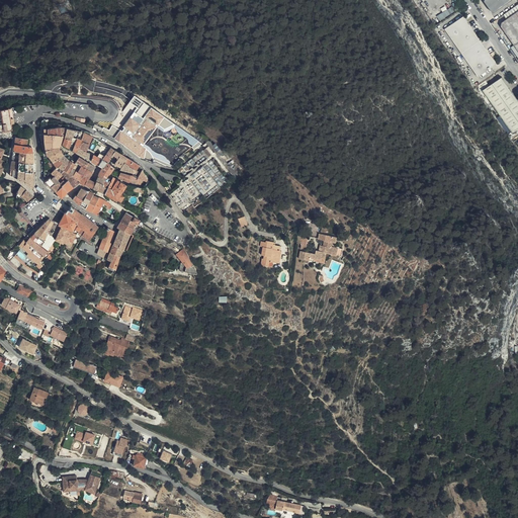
[(494,13),(512,0),(485,0),(485,1),(494,13)]
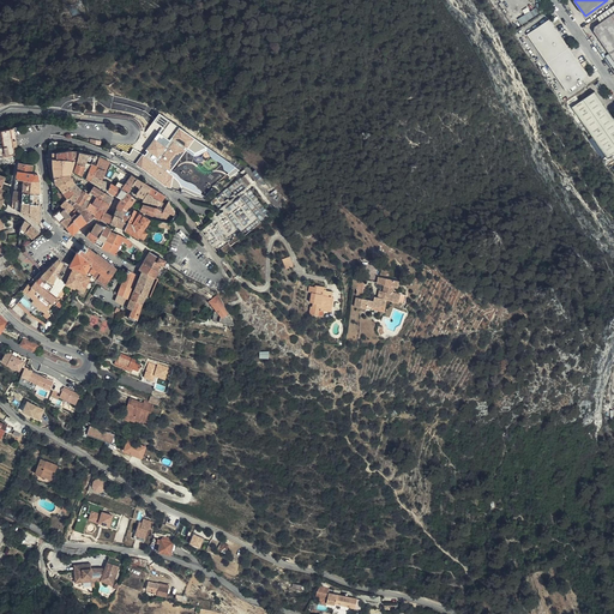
[(527,20),(540,12),(537,8),(536,7),(524,16),(527,20)]
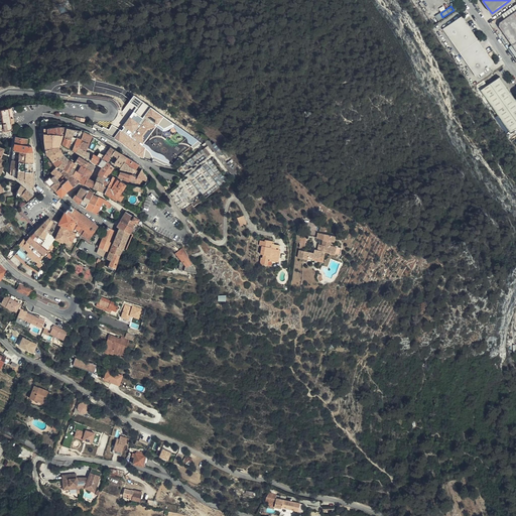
[(495,29),(515,59),(515,9),(500,21),(499,26),(495,29)]
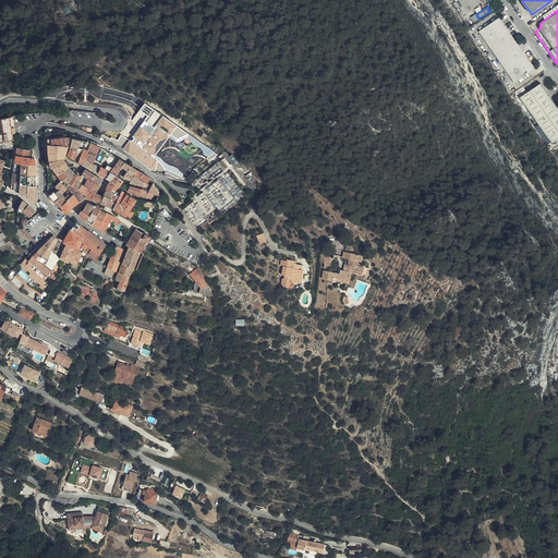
[(482,29),(484,39),(514,82),(535,69),(499,17),(482,29)]
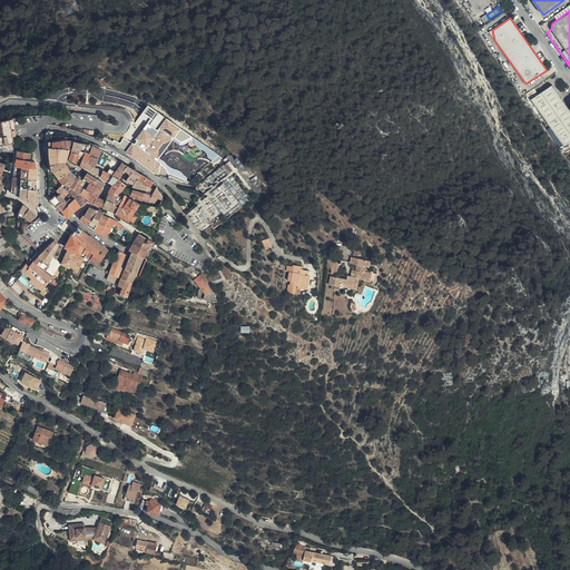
[(176,56),(178,50),(161,41),(159,46),(176,56)]
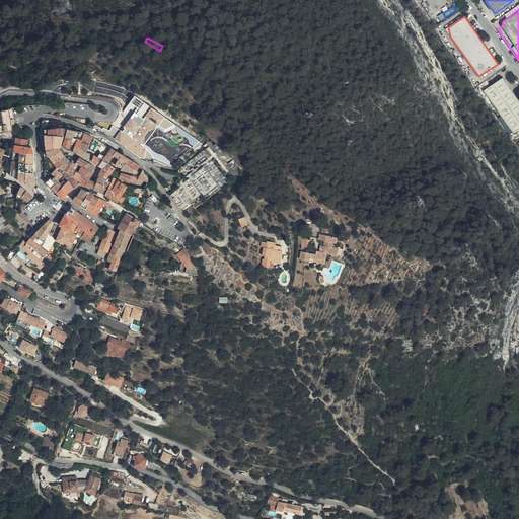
[(504,117),(505,122),(514,134),(518,130),(518,99),(503,77),(485,89),(504,117)]
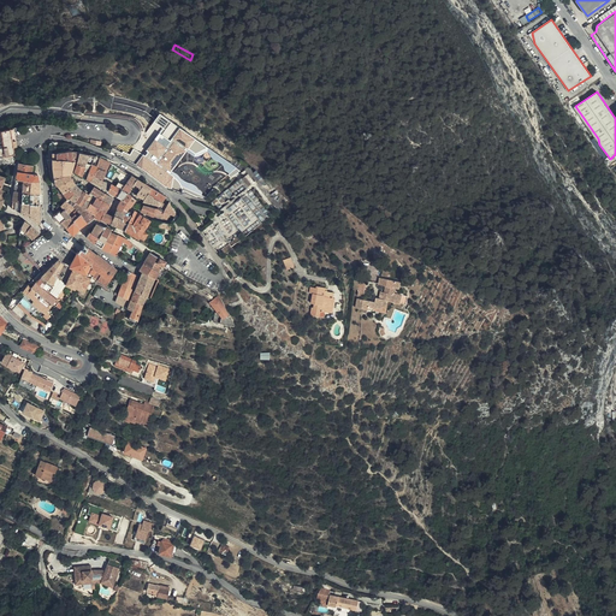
[(0,161),(15,164),(15,159),(15,153),(11,128),(0,129),(0,161)]
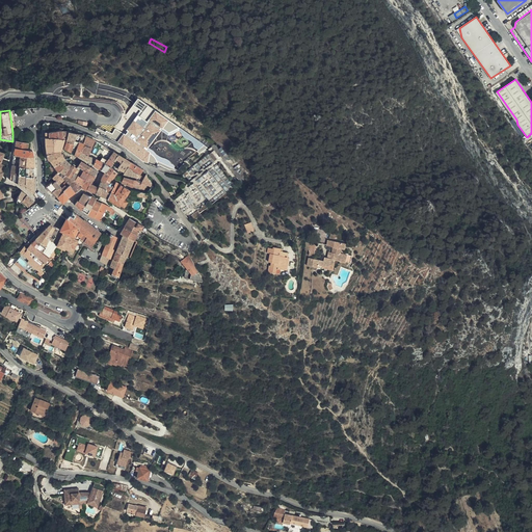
[(77,144),(81,134),(69,131),(67,138),(75,138),(74,143),(77,144)]
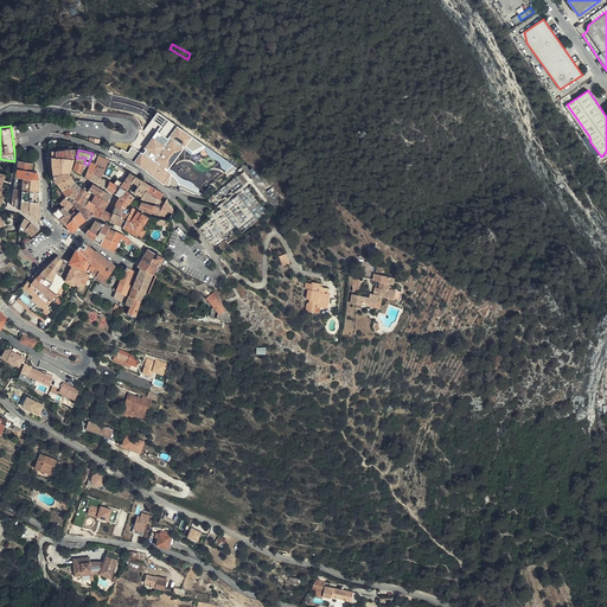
[(95,165),(98,154),(93,153),(88,165),(85,174),(89,177),(91,171),(95,165)]
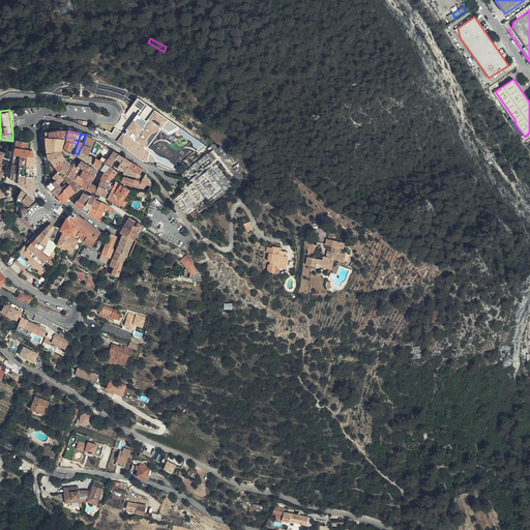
[(140,147),(143,143),(128,134),(126,138),(129,140),(129,141),(133,143),(133,144),(138,147),(138,148),(141,150),(142,148),(140,147)]
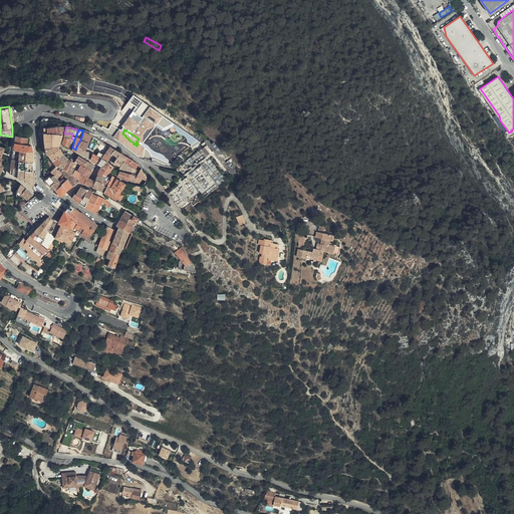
[(83,131),(80,140),(88,143),(91,135),(83,131)]
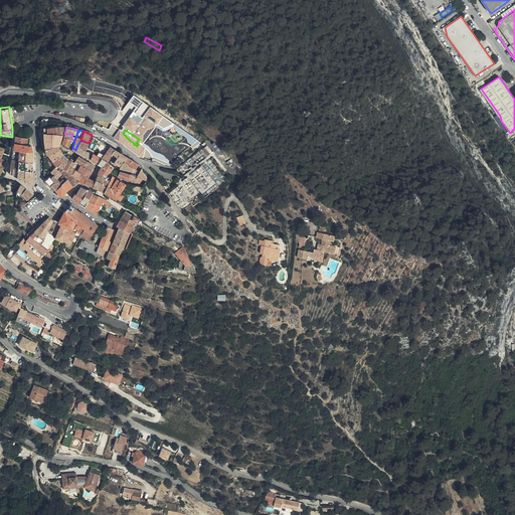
[(43,132),(43,140),(46,153),(48,154),(48,155),(59,148),(58,146),(60,140),(52,137),(52,132),(43,132)]
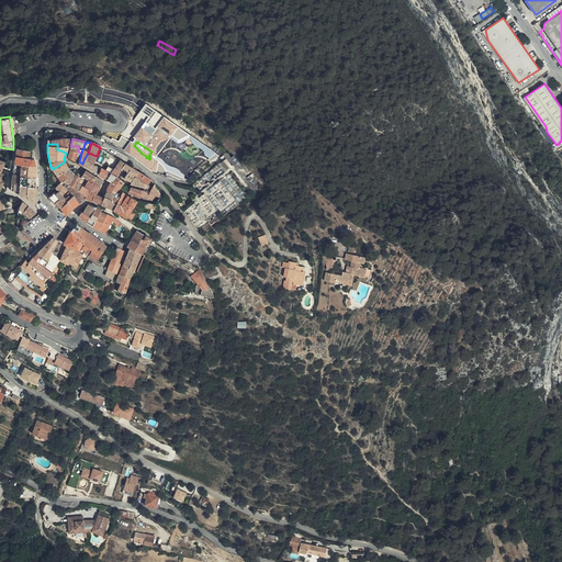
[(15,155),(29,157),(30,150),(17,148),(15,155)]
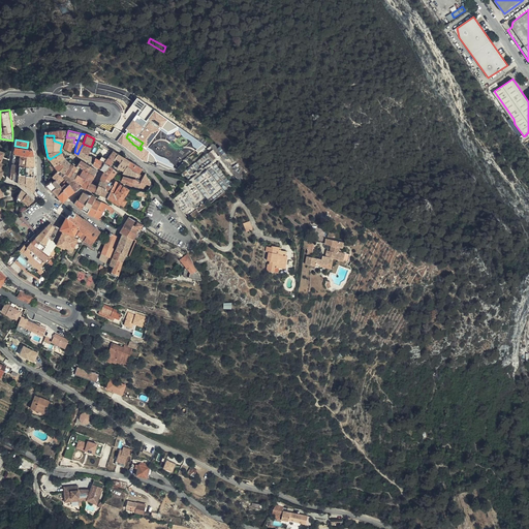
[(74,152),(76,144),(73,143),(65,139),(64,146),(74,152)]
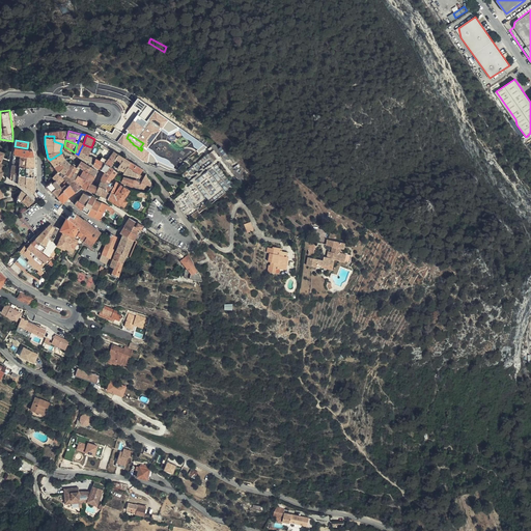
[(91,147),(83,144),(80,149),(88,154),(91,147)]
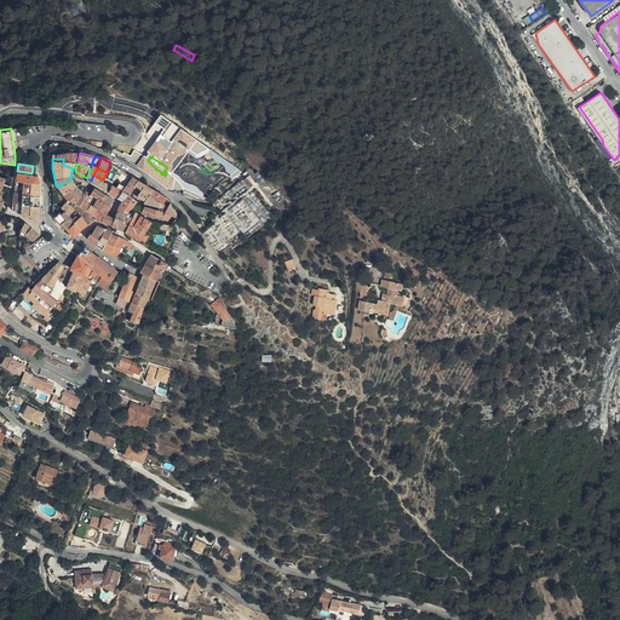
[(38,174),(32,173),(17,171),(16,179),(39,182),(38,174)]
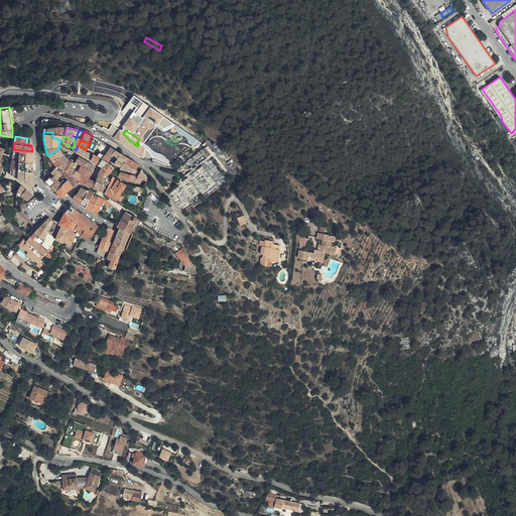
[(86,149),(78,145),(76,150),(89,157),(89,151),(87,149),(86,149)]
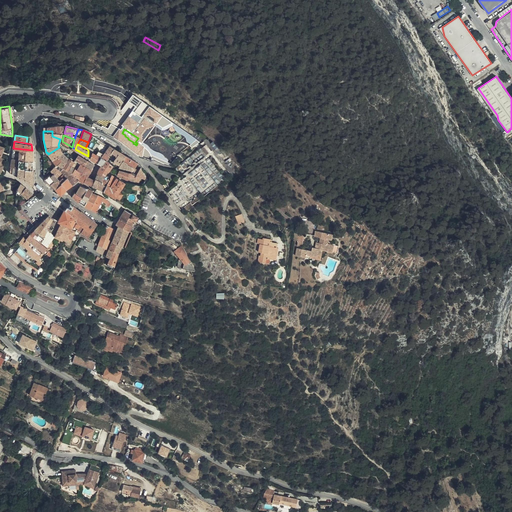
[(104,158),(106,159),(111,152),(116,156),(113,162),(119,165),(125,155),(117,150),(109,145),(103,153),(101,156),(104,158)]
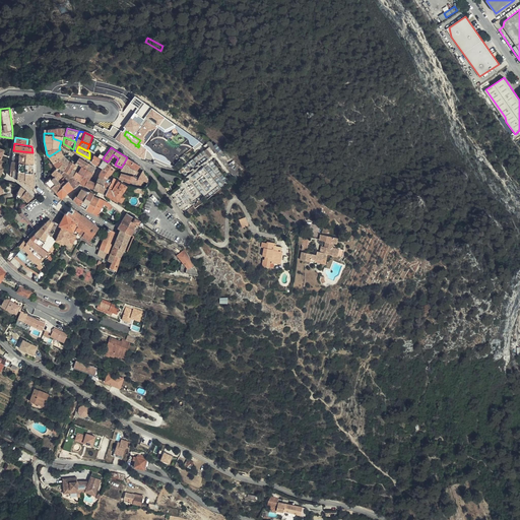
[(49,156),(53,161),(63,154),(62,152),(60,149),(49,156)]
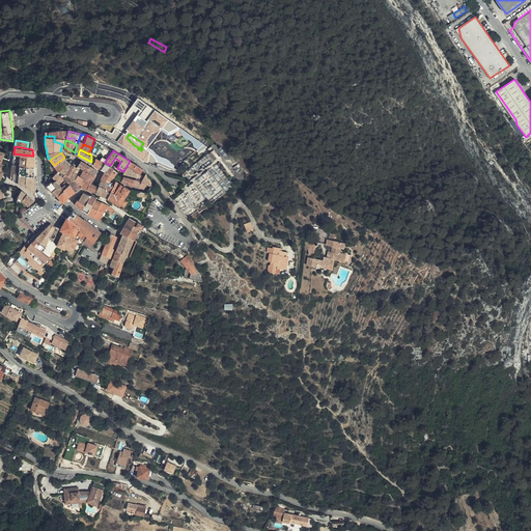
[(33,160),(33,156),(14,154),(12,164),(20,165),(25,166),(25,161),(33,163),(33,160)]
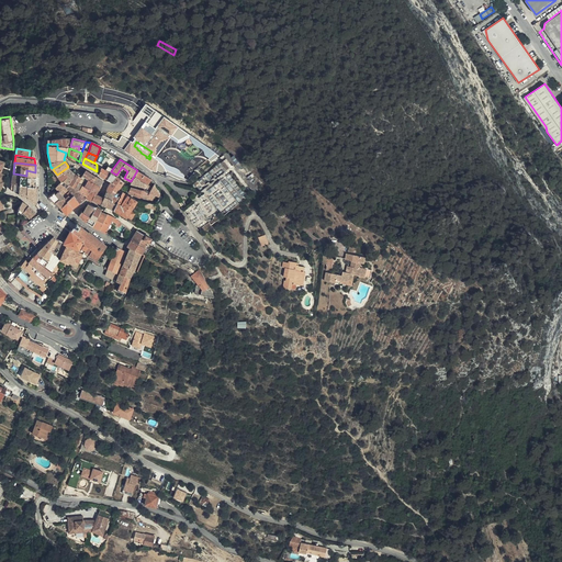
[(68,167),(57,175),(53,178),(56,186),(60,181),(62,179),(72,170),(70,168),(68,167)]
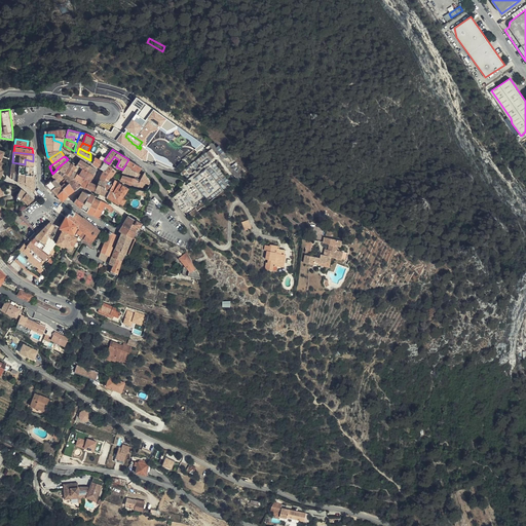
[(76,163),(82,166),(86,170),(89,163),(80,158),(76,163)]
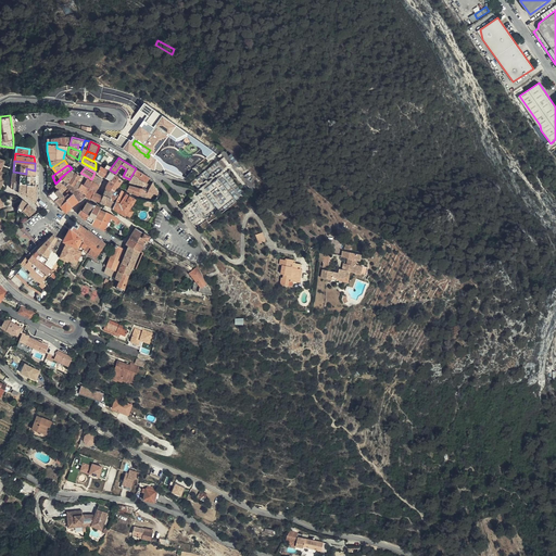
[(101,174),(105,176),(110,171),(104,167),(101,174)]
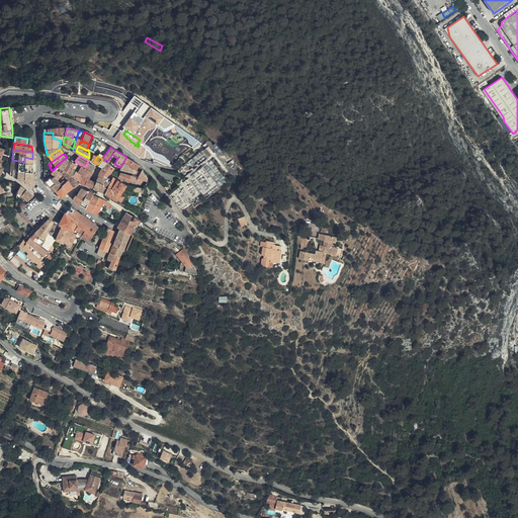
[(69,158),(67,157),(57,165),(60,167),(61,166),(63,169),(65,165),(70,159),(69,158)]
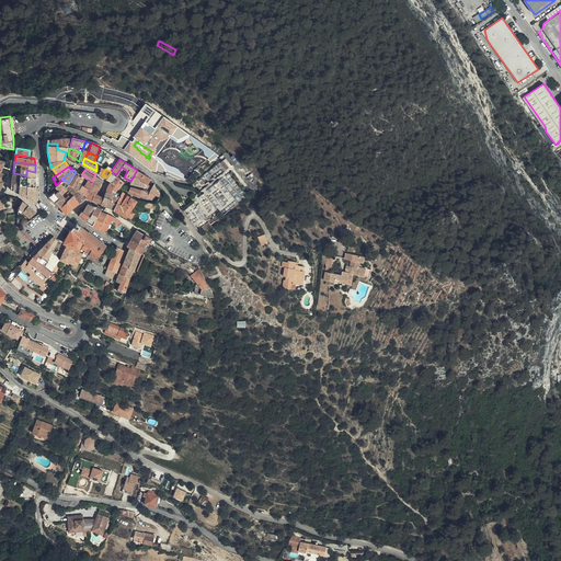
[(137,170),(130,181),(129,183),(136,184),(141,173),(137,170)]
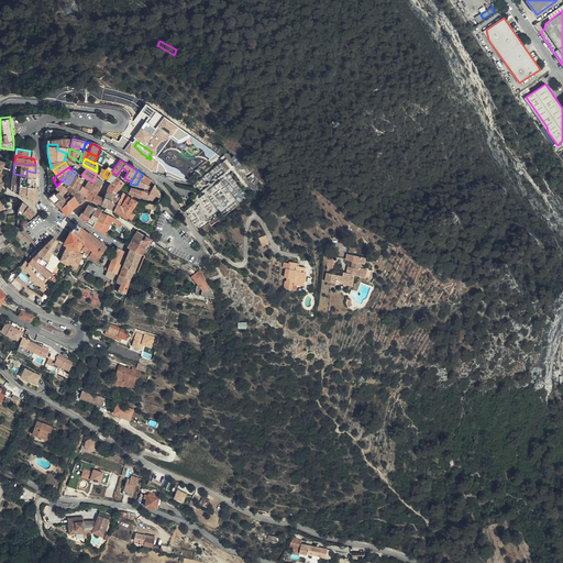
[(68,184),(78,190),(83,184),(81,183),(84,178),(76,173),(70,179),(68,184)]
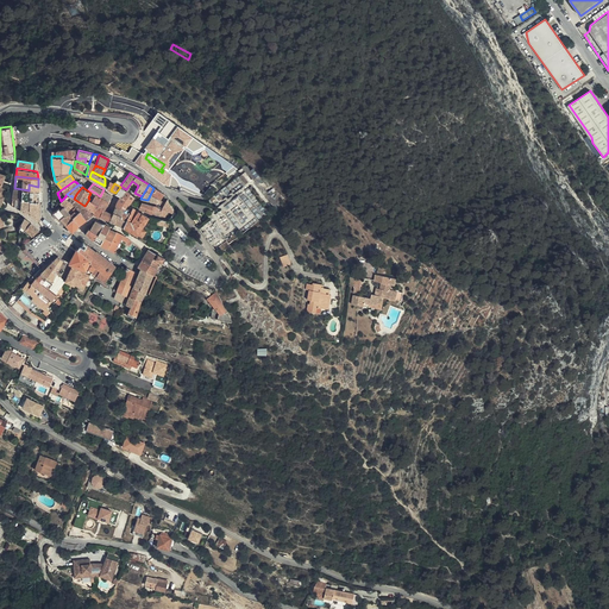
[(23,189),(14,188),(12,198),(22,199),(23,189)]
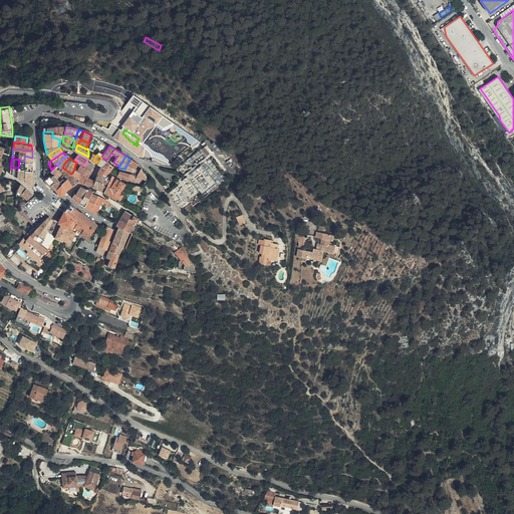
[(102,174),(104,175),(105,174),(107,172),(108,172),(109,171),(109,170),(112,165),(107,160),(106,160),(104,159),(100,165),(98,170),(97,173),(101,175),(102,174)]
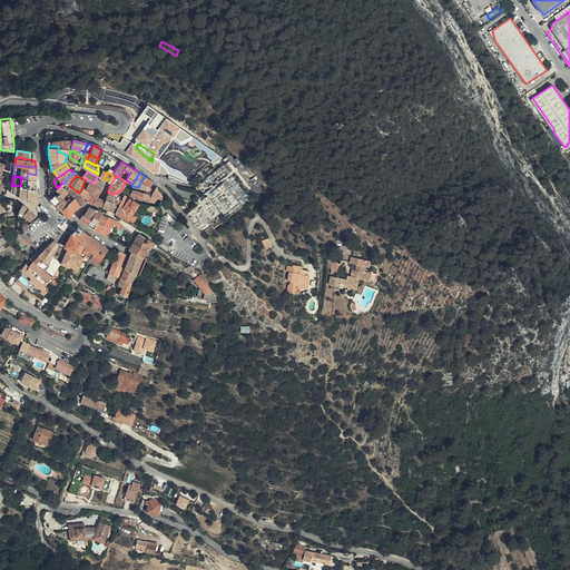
[(144,176),(138,187),(147,189),(148,188),(153,182),(144,176)]
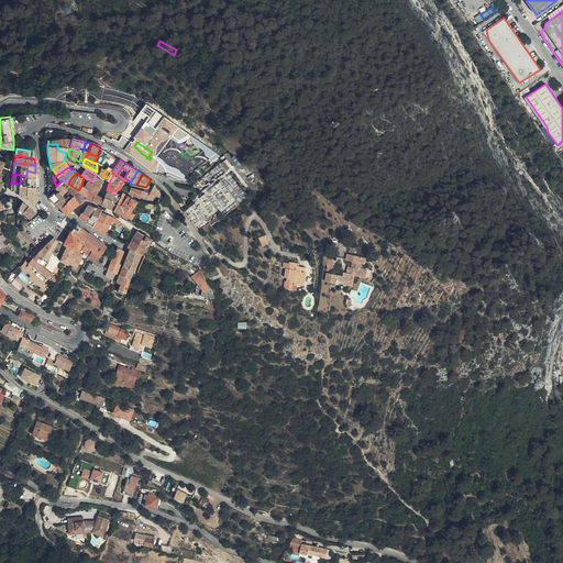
[(36,186),(35,177),(26,176),(21,175),(20,184),(36,187),(36,186)]
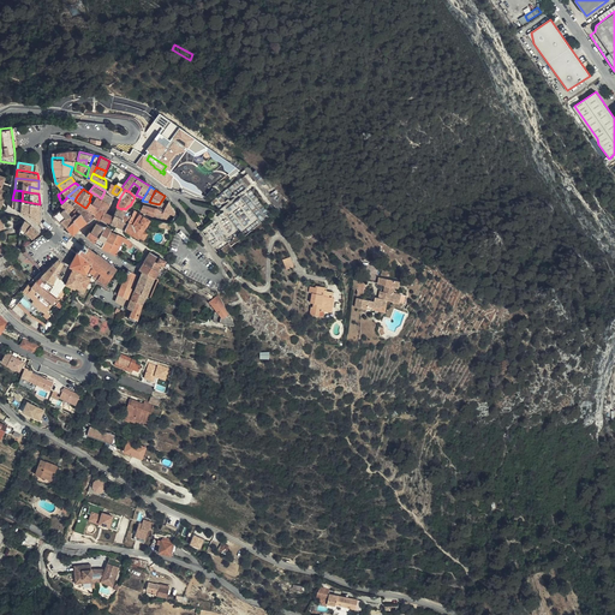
[(105,191),(101,198),(109,202),(109,201),(113,196),(105,191)]
